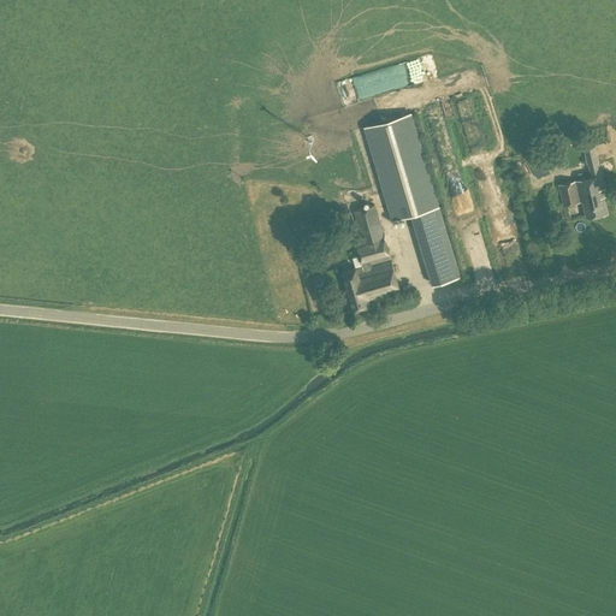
[(443,215),(412,112),(363,126),(391,220),(412,214),(415,224),(443,215)]
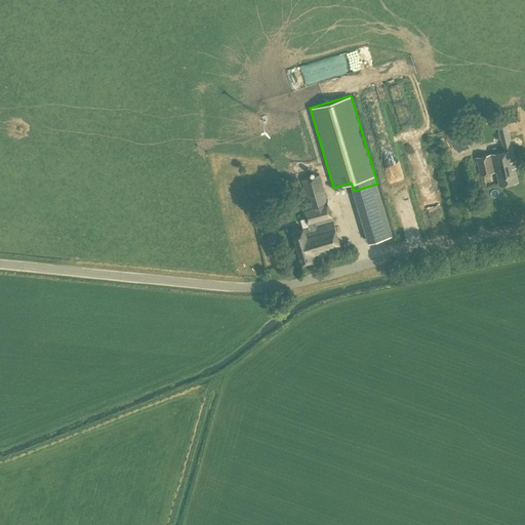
[(457,152),(473,144),(462,124),(447,132),(457,152)]
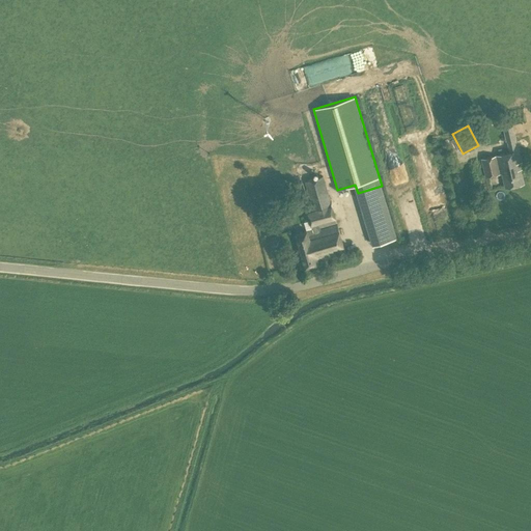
[(506,142),(516,139),(512,126),(503,128),(506,142)]
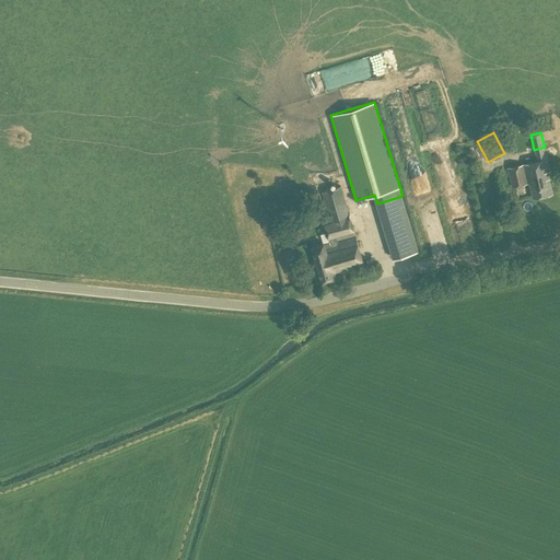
[(551,177),(547,159),(524,164),(524,163),(508,167),(512,186),(529,183),(533,197),(552,193),(549,178),(551,177)]
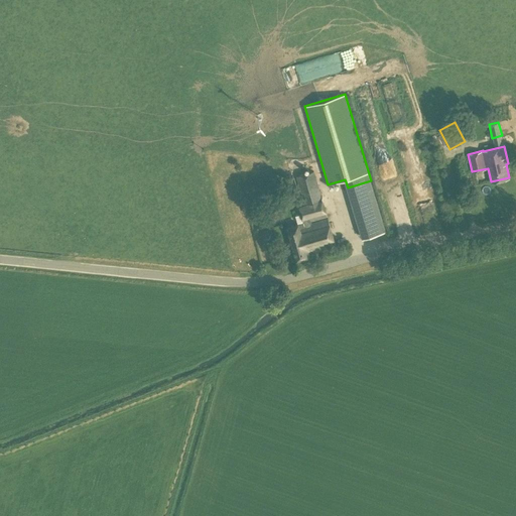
[(406,167),(415,197),(428,192),(418,163),(406,167)]
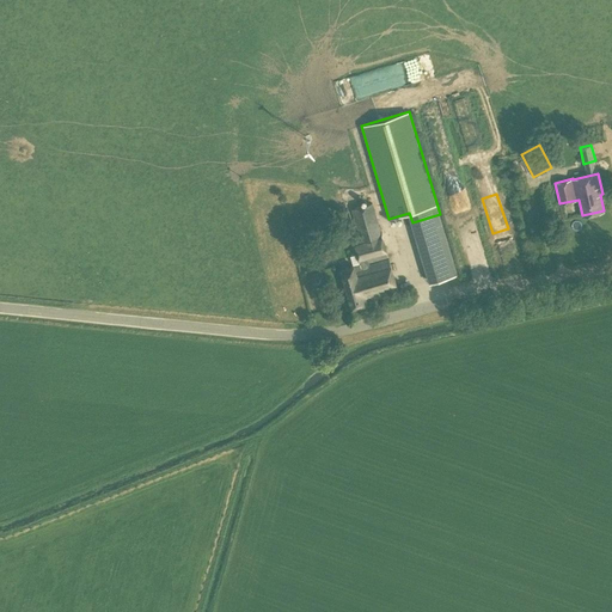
[(369,264),(368,263),(389,257),(372,202),(350,209),(360,242),(354,243),(360,263),(354,265),(355,267),(341,270),(352,308),(366,305),(365,300),(398,292),(389,259),(369,264)]
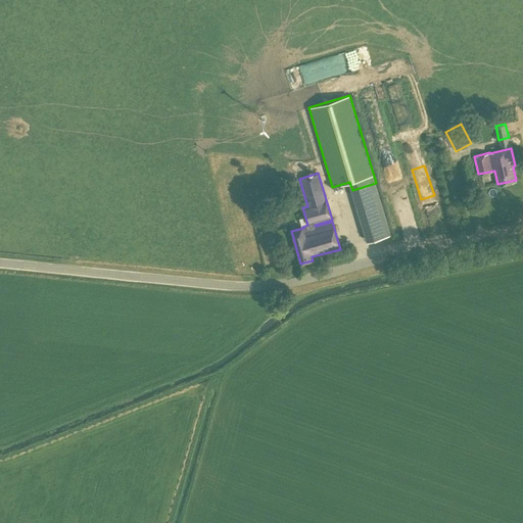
[(437,197),(423,200),(430,227),(444,223),(437,197)]
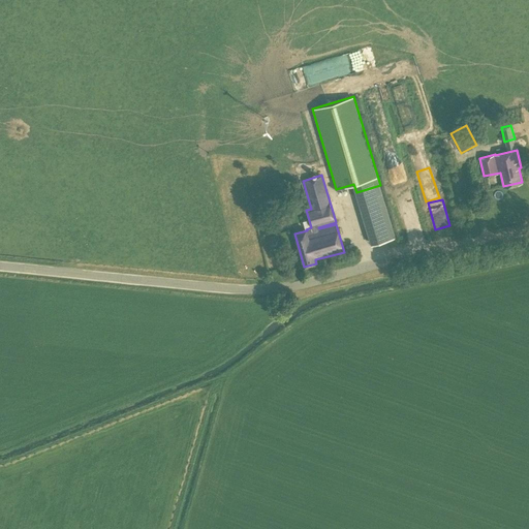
[(279,211),(291,208),(289,201),(278,205),(279,211)]
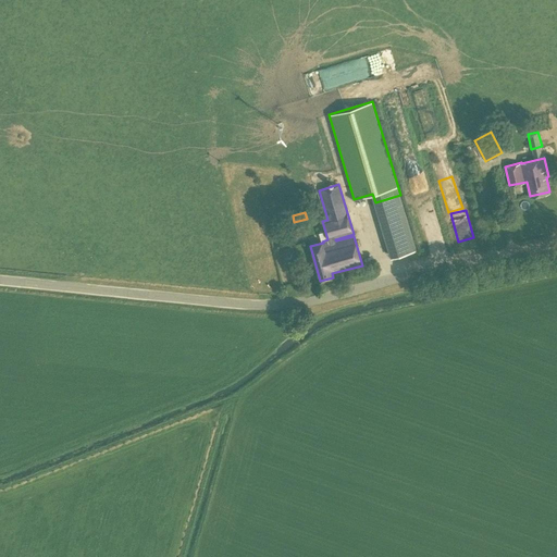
[(385,237),(391,257),(417,249),(412,237),(406,239),(404,232),(385,237)]
